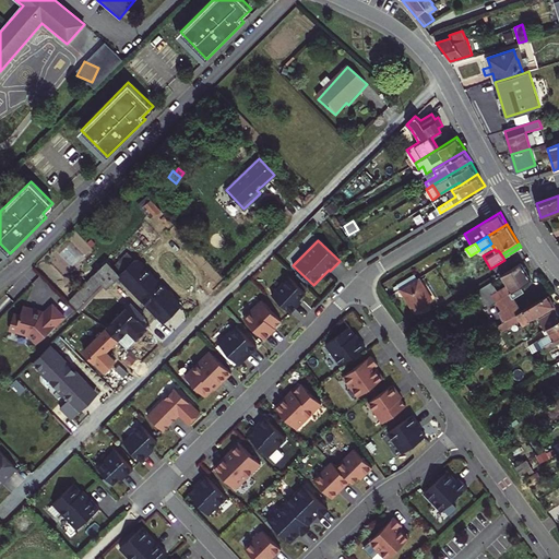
[(113,266),(107,262),(94,275),(104,285),(107,288),(117,278),(118,280),(121,280),(122,278),(165,322),(181,306),(135,260),(134,261),(127,252),(113,266)]
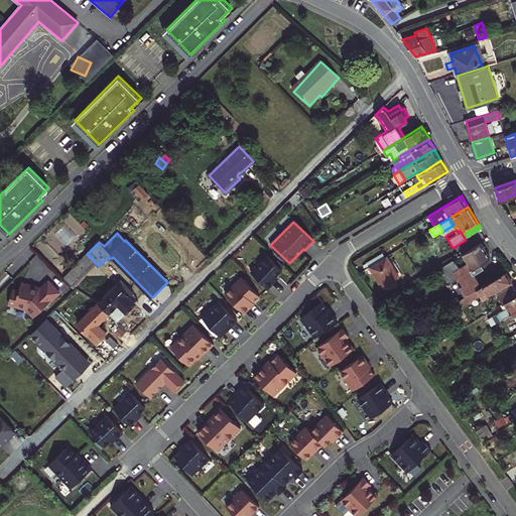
[(481,242),(463,253),(469,262),(455,271),(449,262),(438,268),(444,279),(456,272),(464,285),(460,287),(465,296),(482,286),(475,274),(484,268),(481,263),(490,257),(481,242)]
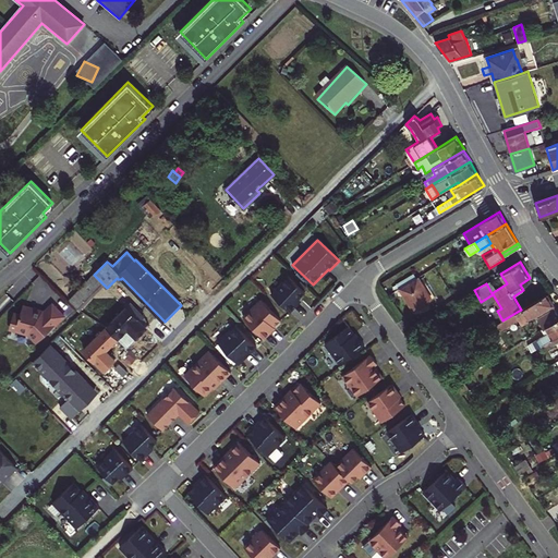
[(397,282),(400,288),(416,277),(413,273),(397,282)]
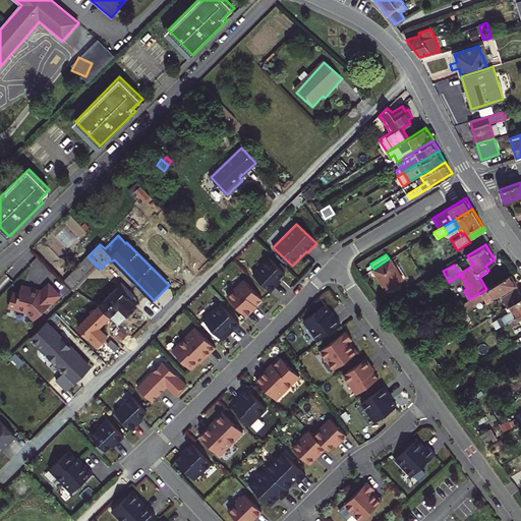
[(82,262),(92,271),(97,266),(88,256),(82,262)]
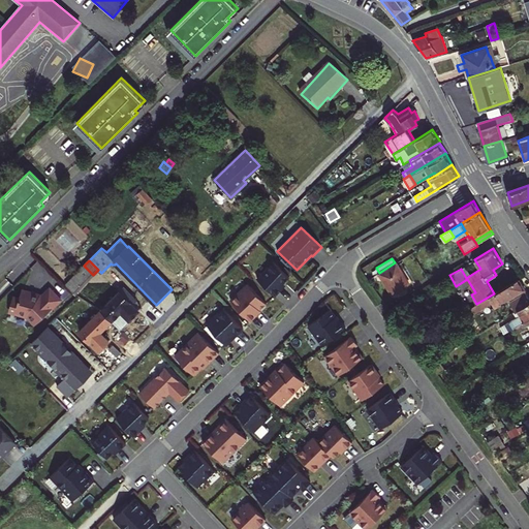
[(257,279),(275,296),(281,289),(279,288),(283,283),(289,277),(274,261),(257,279)]
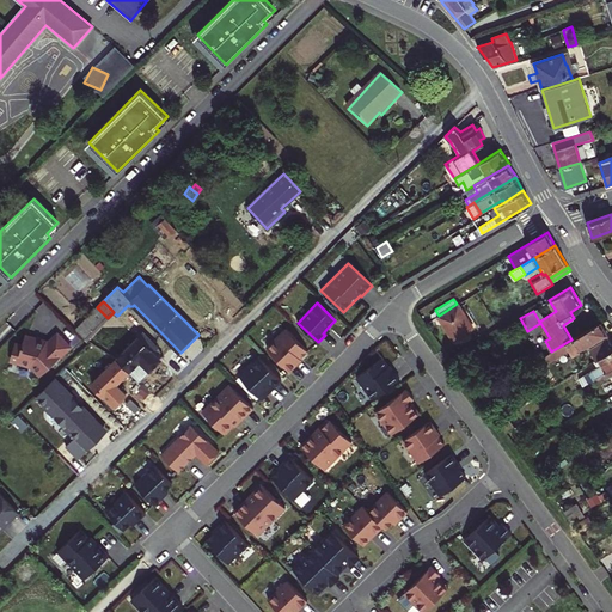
[(457,304),(439,316),(454,340),(473,328),(458,304),(457,304)]
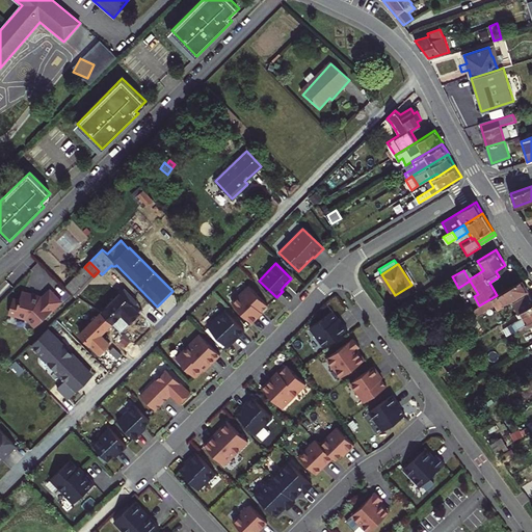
[(78,273),(67,286),(75,295),(94,276),(84,267),(83,268),(82,267),(77,272),(78,273)]
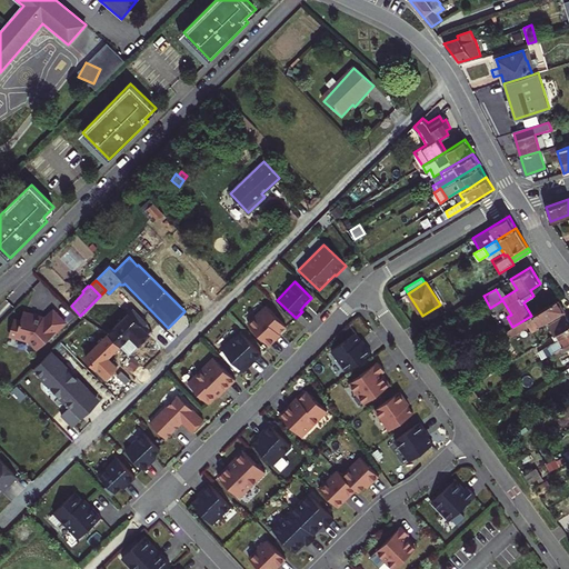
[(568,325),(568,319),(557,300),(531,316),(512,327),(507,330),(511,337),(526,327),(529,325),(532,330),(547,321),(555,335),(557,332),(568,325)]
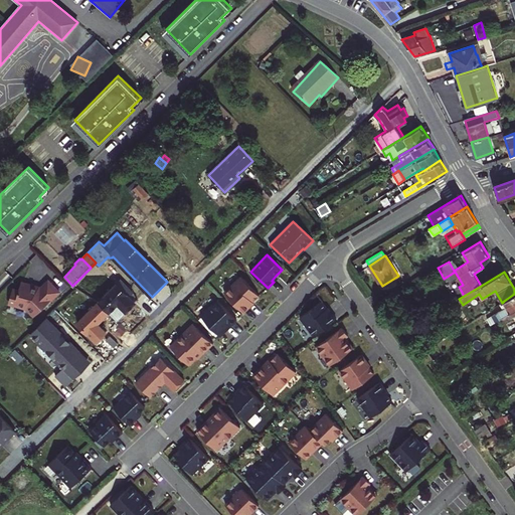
[(224,293),(244,313),(249,308),(248,307),(260,296),(241,277),(224,293)]
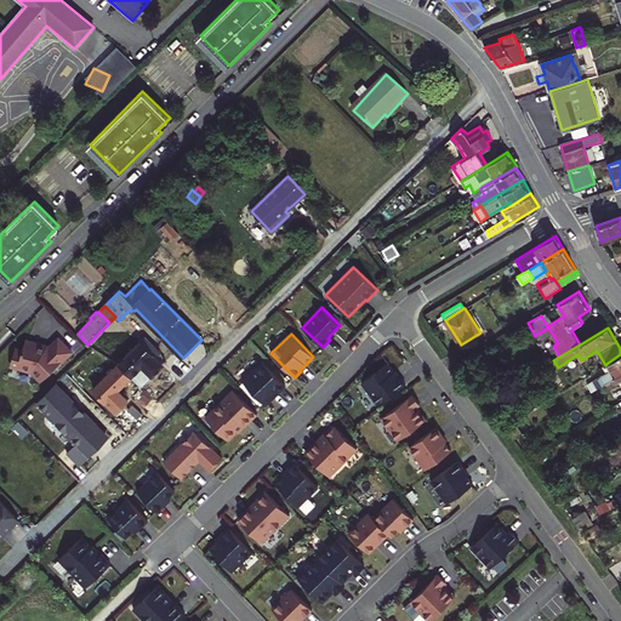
[(146,339),(119,365),(131,377),(141,387),(166,363),(159,352),(146,339)]
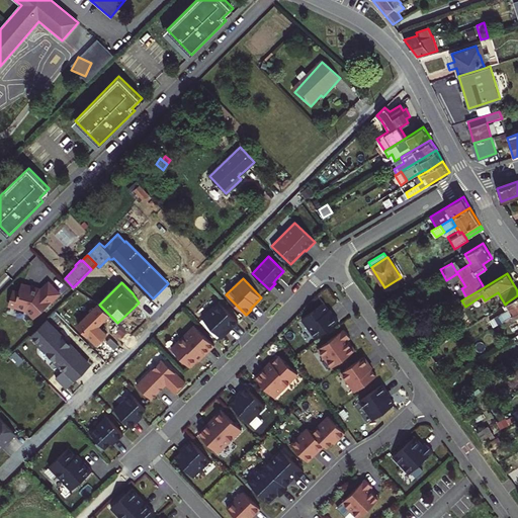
[(61,294),(50,283),(40,291),(39,290),(35,289),(35,287),(22,283),(19,293),(13,291),(10,305),(28,310),(35,318),(61,294)]
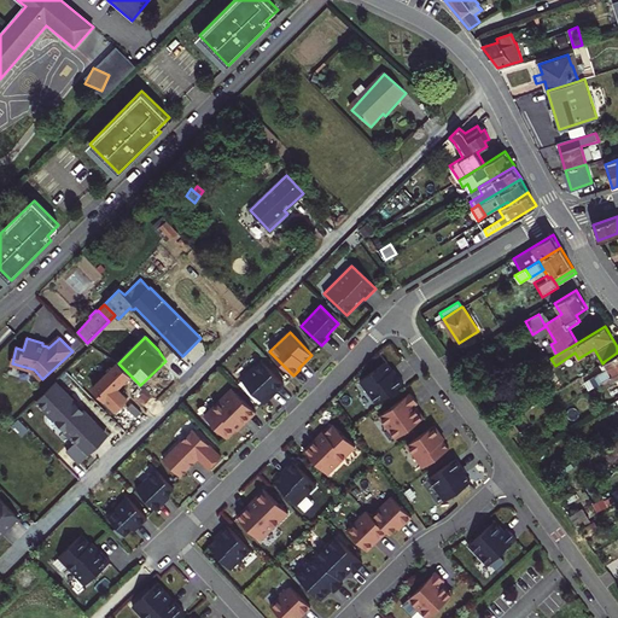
[(617,353),(605,361),(607,367),(604,369),(586,382),(589,389),(612,374),(617,369),(617,353)]
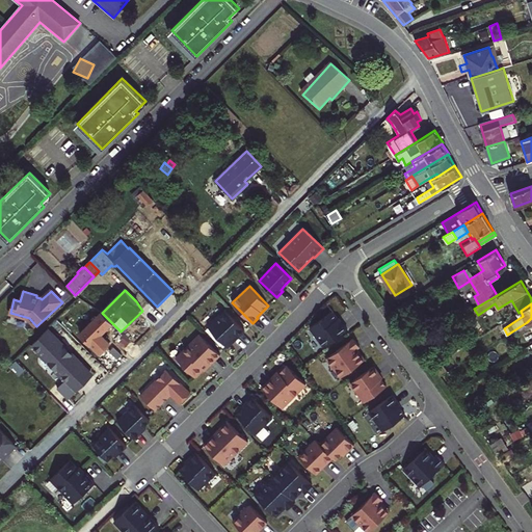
[(239,337),(244,330),(224,310),(207,326),(227,346),(238,335),(239,337)]
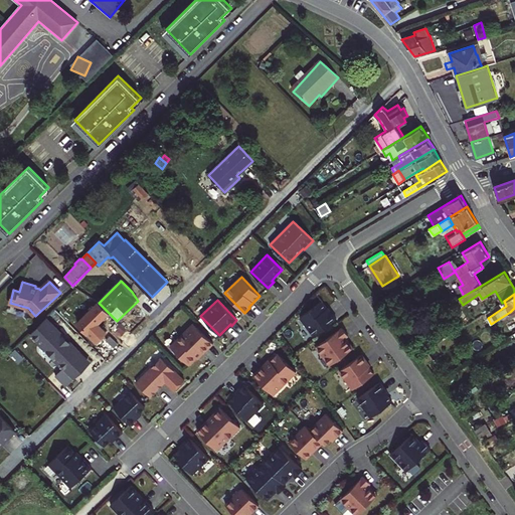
[(314,336),(336,320),(332,313),(330,314),(327,309),(321,302),(300,317),(314,336)]
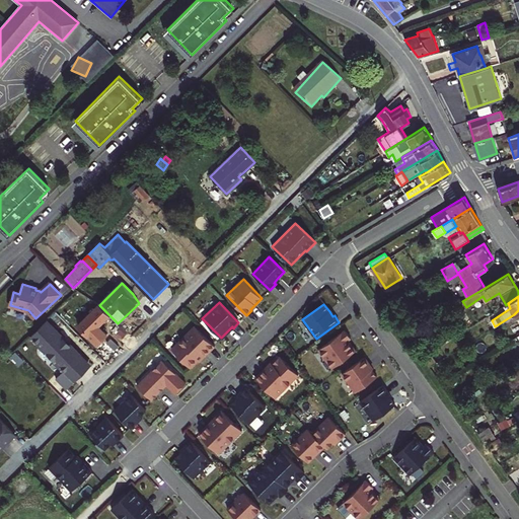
[(88,316),(97,326),(109,315),(99,305),(88,316)]
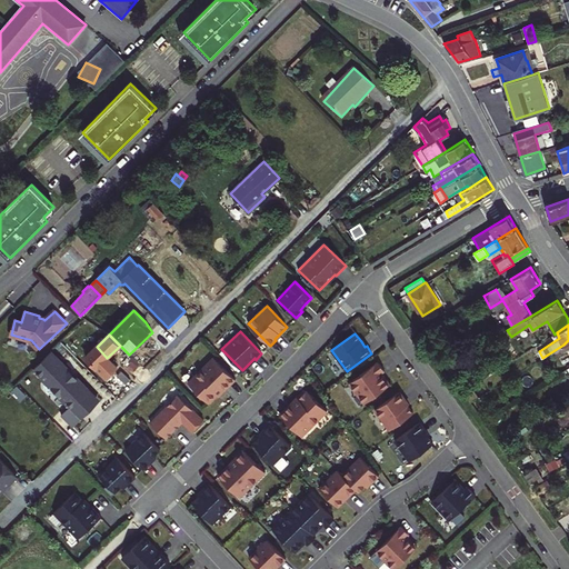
[(106,377),(116,367),(107,358),(97,347),(87,357),(106,377)]
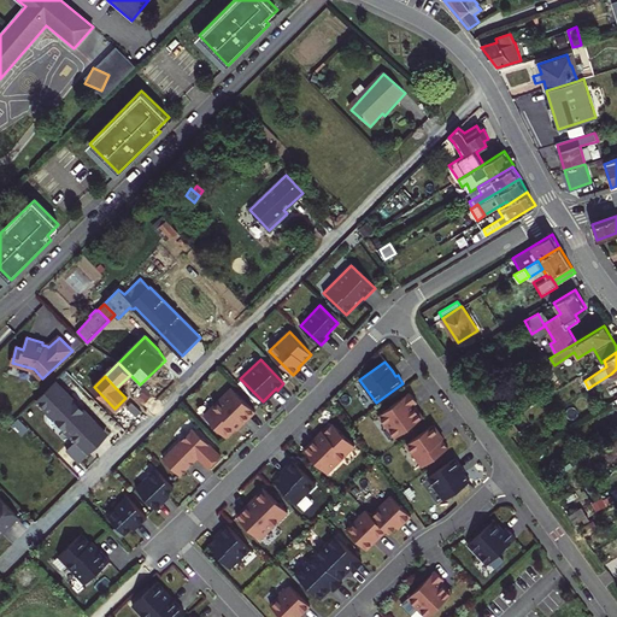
[(77,440),(89,453),(109,435),(56,382),(36,400),(68,432),(74,438),(76,441),(77,440)]
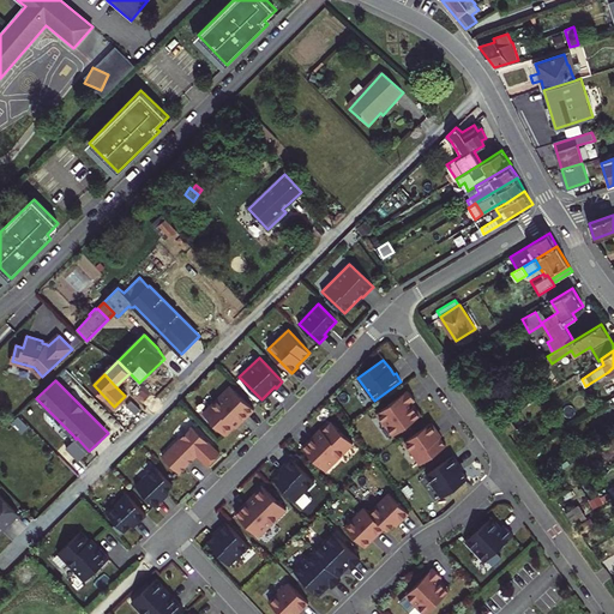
[(244,421),(254,410),(230,386),(203,413),(226,435),(234,426),(241,419),(244,421)]
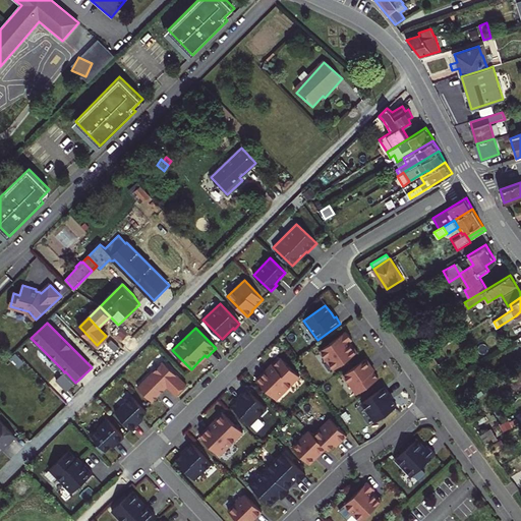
[(350,351),(351,347),(352,346),(349,342),(352,340),(346,332),(320,351),(333,369),(353,355),(350,351)]
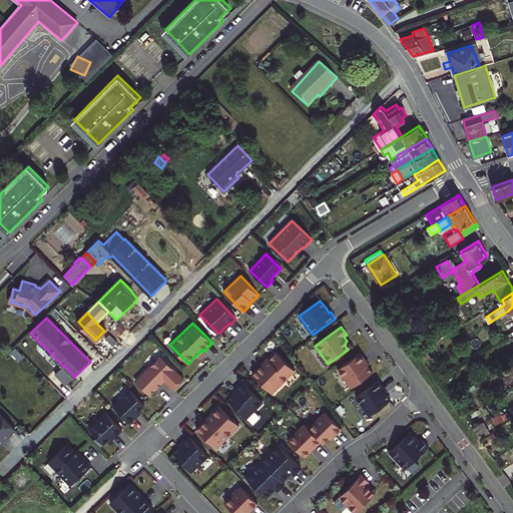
[(424,348),(417,352),(425,362),(431,358),(424,348)]
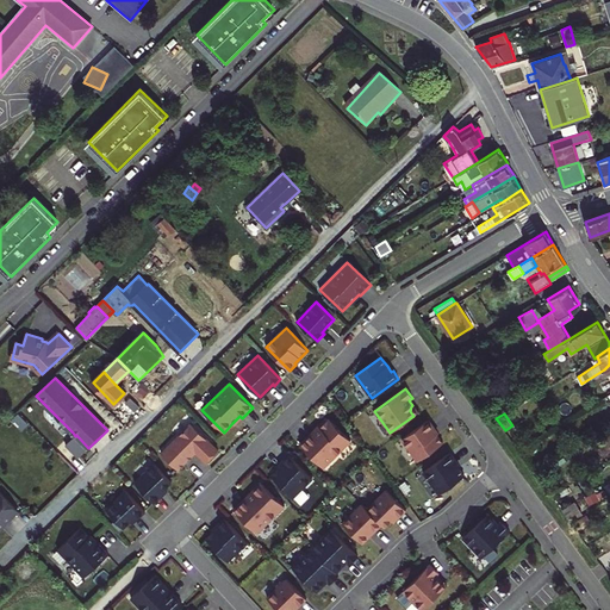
[(300,443),(324,467),(352,440),(330,418),(313,434),(311,433),(300,443)]
